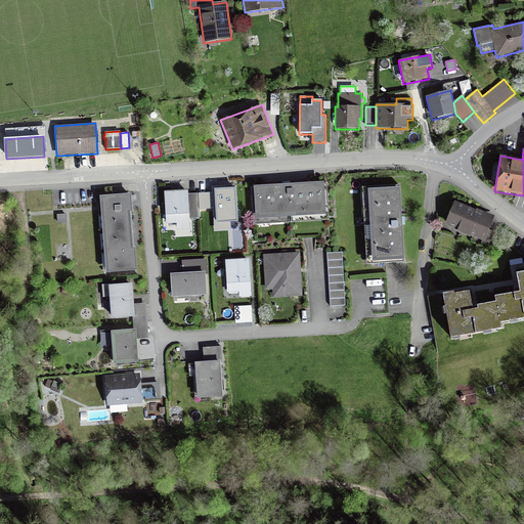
[(324,183),(324,182),(291,184),(291,181),(287,182),(282,182),(282,184),(254,186),(254,187),(251,187),(253,225),(330,221),(328,183),(324,183)]
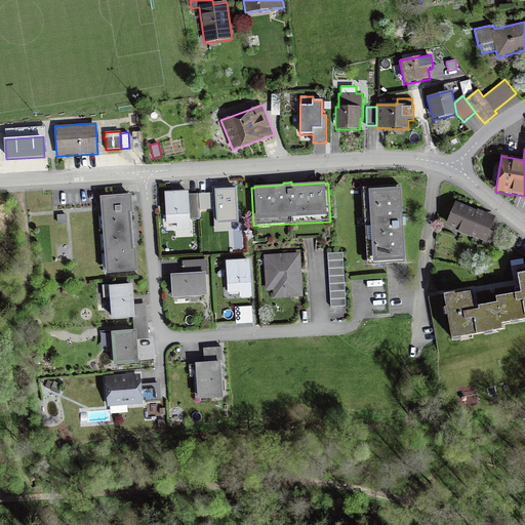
[(404,263),(405,263),(403,226),(406,226),(406,219),(406,217),(402,217),(401,189),(400,189),(400,186),(363,188),(367,266),(404,264),(404,263)]
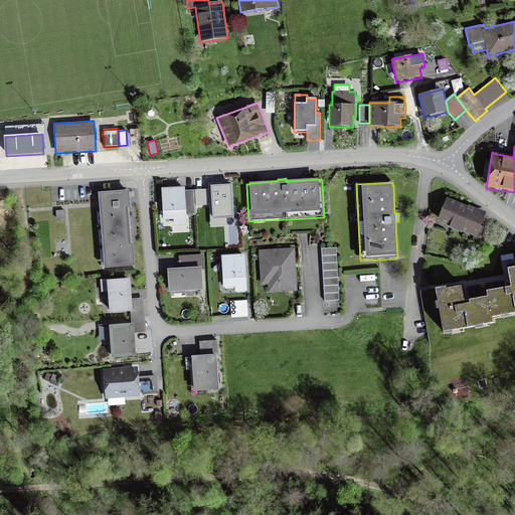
[(186,214),(196,214),(195,190),(185,190),(185,187),(170,188),(161,188),(163,220),(173,219),(174,226),(187,225),(186,214)]
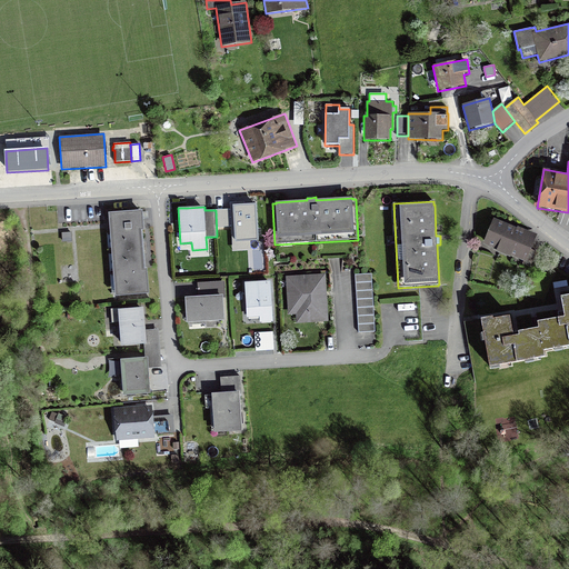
[(115,298),(149,296),(147,269),(146,269),(145,249),(142,231),(145,231),(143,219),(149,218),(148,211),(142,212),(142,211),(109,213),(115,298)]
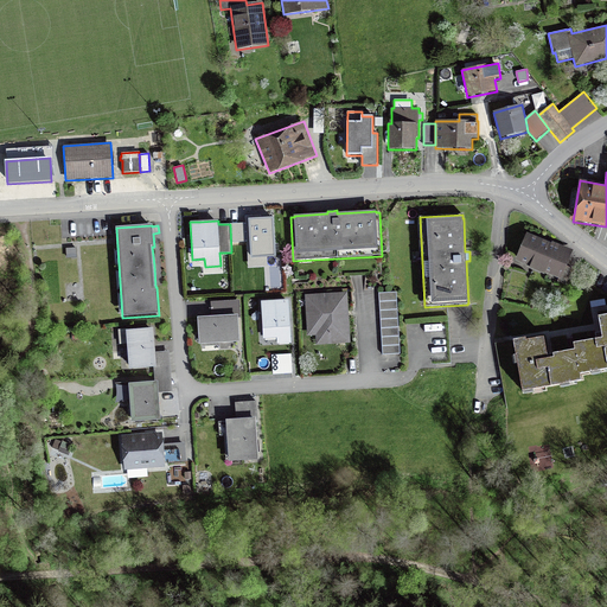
[(566,286),(573,268),(567,266),(574,250),(553,242),(551,243),(526,234),(516,261),(530,268),(529,269),(544,276),(545,274),(558,279),(557,282),(566,286)]
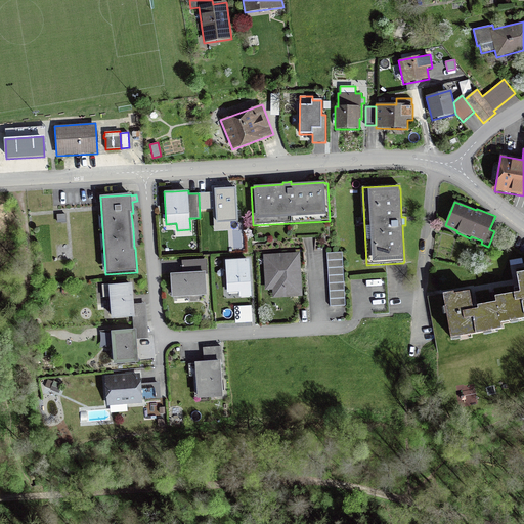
[(66,214),(57,215),(57,223),(67,222),(66,214)]
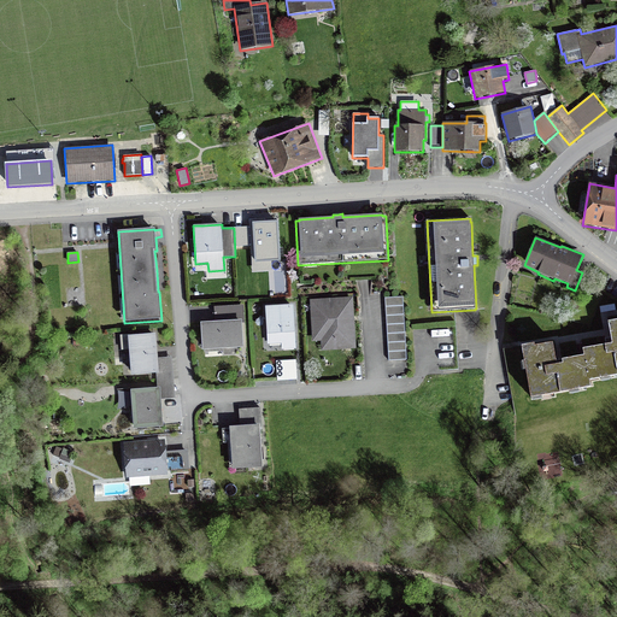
[(322,351),(357,350),(354,318),(353,297),(310,299),(312,342),(321,341),(322,351)]
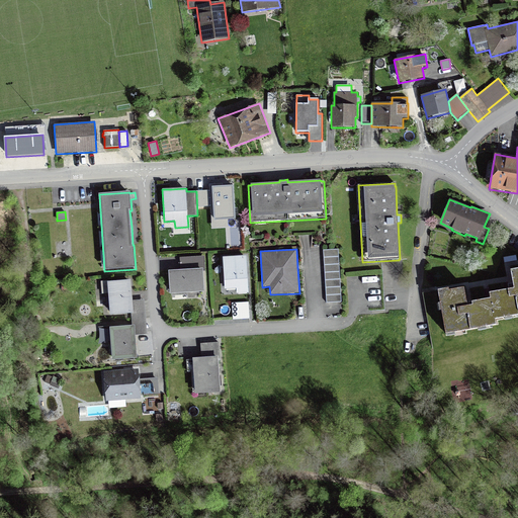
[(323,250),(326,304),(333,303),(341,303),(338,249),(323,250)]
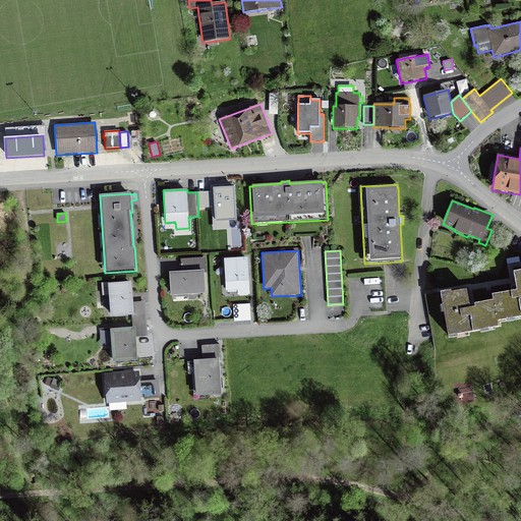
[(206,257),(180,259),(181,273),(205,271),(205,273),(207,273),(206,257)]
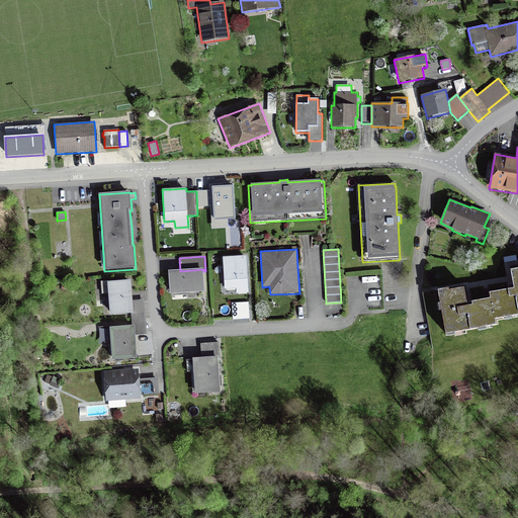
[(223,258),(225,289),(227,289),(227,293),(236,292),(236,293),(238,293),(238,295),(247,295),(247,293),(248,293),(247,257),(223,258)]
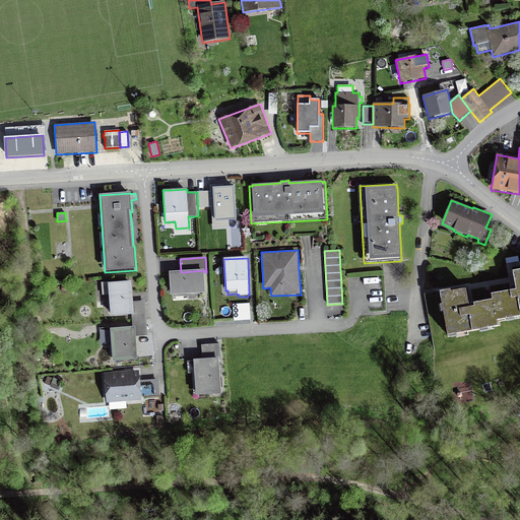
[(491,295),(492,300),(472,303),(473,307),(470,307),(468,308),(465,289),(450,291),(449,289),(439,291),(447,336),(498,326),(497,321),(519,316),(519,269),(512,271),(515,289),(491,295)]
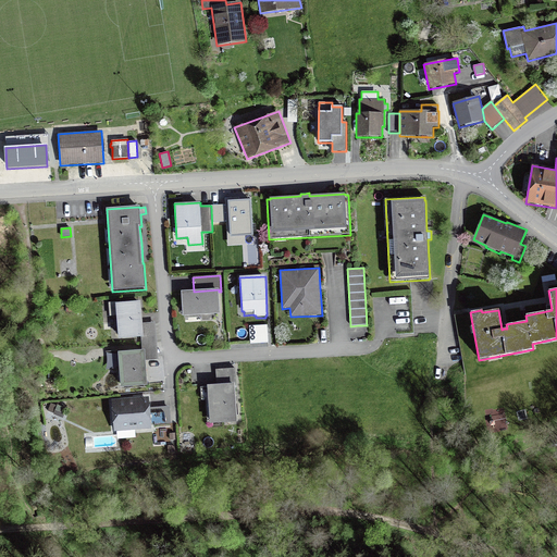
[(219,292),(219,289),(194,292),(181,292),(182,317),(220,314),(219,292)]
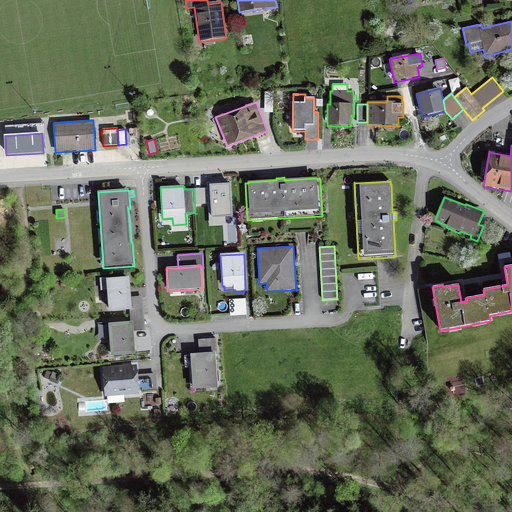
[(108,301),(109,313),(129,311),(132,311),(131,297),(130,293),(129,277),(107,279),(107,277),(99,278),(100,292),(98,292),(99,301),(108,301)]
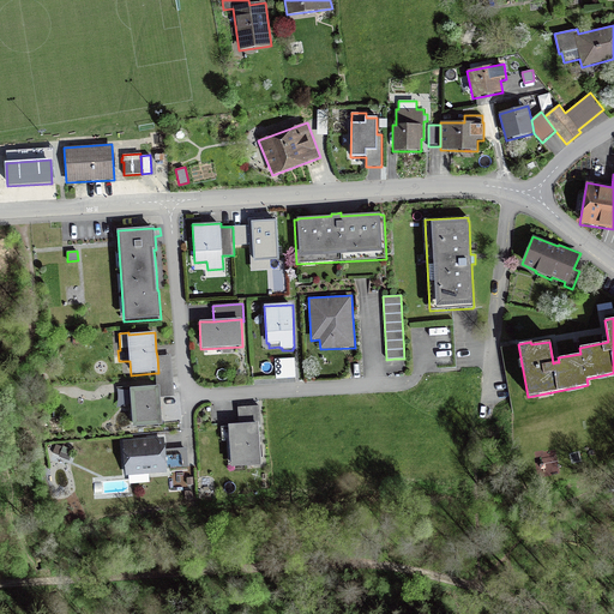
[(172,355),(157,356),(158,373),(155,373),(156,386),(160,386),(161,397),(175,397),(172,355)]
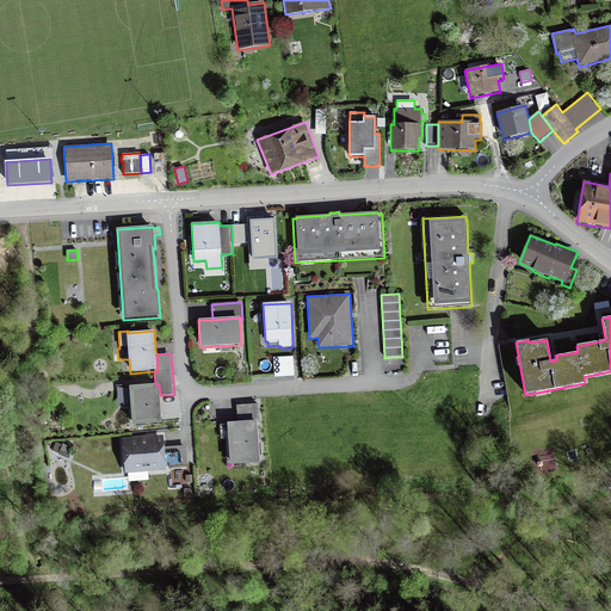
[(129,387),(133,426),(162,424),(160,405),(160,395),(159,384),(155,384),(129,387)]
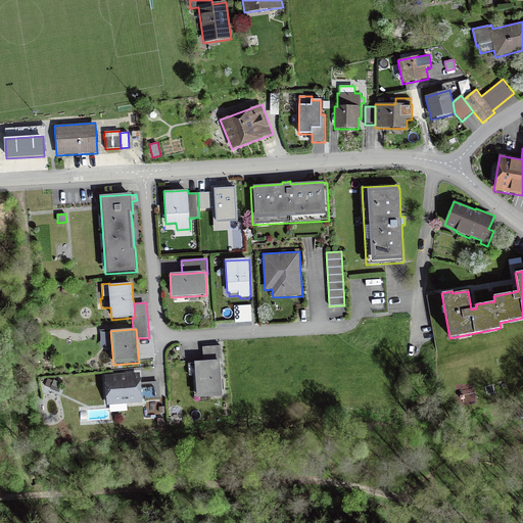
[(196,399),(223,397),(221,363),(222,363),(221,345),(210,346),(202,346),(203,362),(194,363),(194,364),(188,364),(188,377),(195,376),(196,399)]
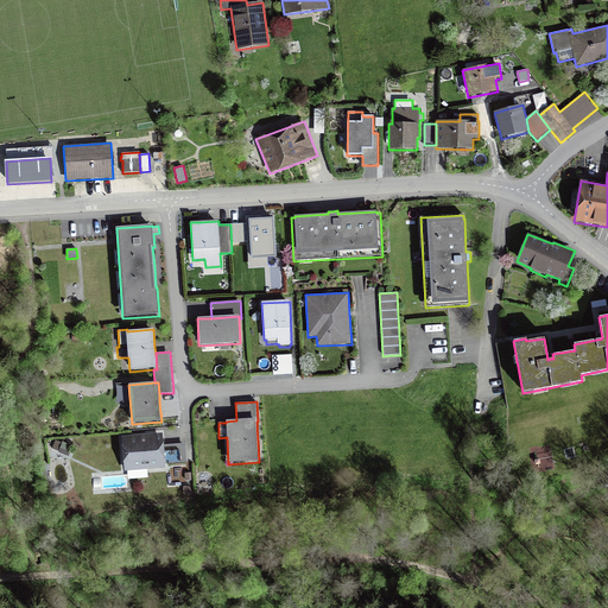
[(125,472),(165,468),(164,450),(163,434),(121,437),(125,472)]
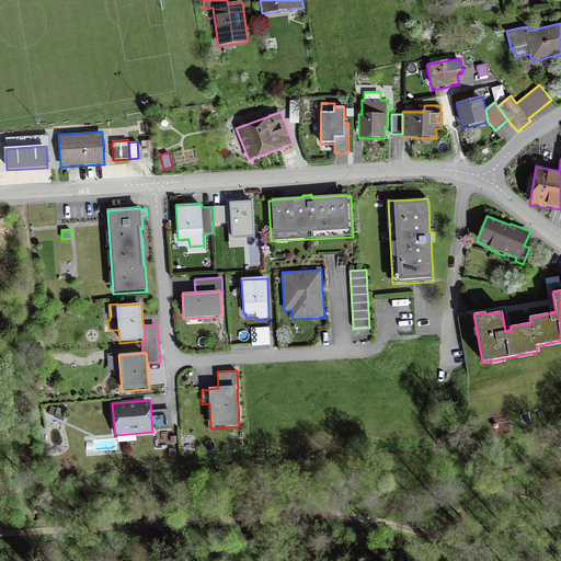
[(67,412),(57,408),(57,409),(50,407),(48,414),(54,416),(54,418),(64,422),(67,412)]
